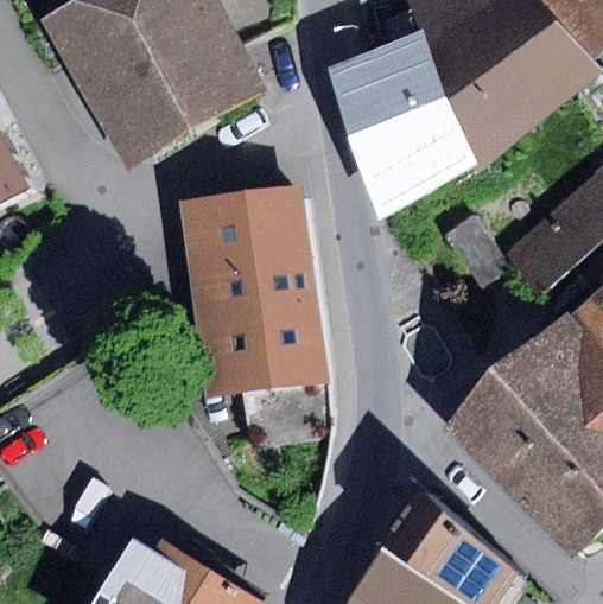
[(68,0),(38,19),(127,169),(260,88),(217,0),(68,0)]
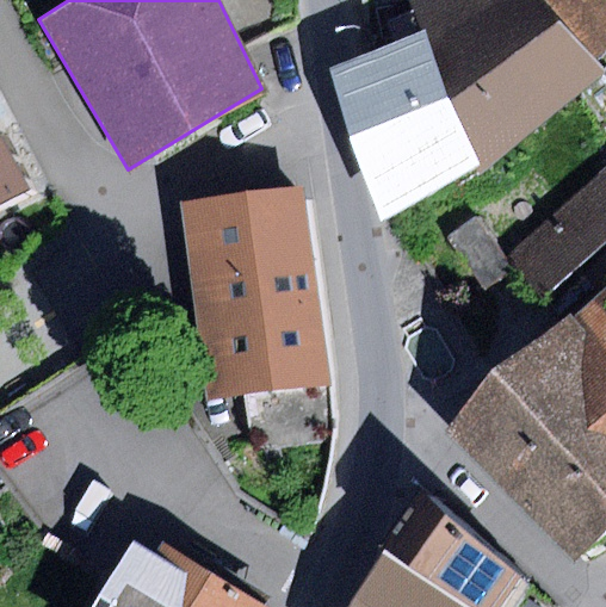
[(407,0),(420,31),(478,166),(482,169),(603,69),(592,57),(542,0),(407,0)]
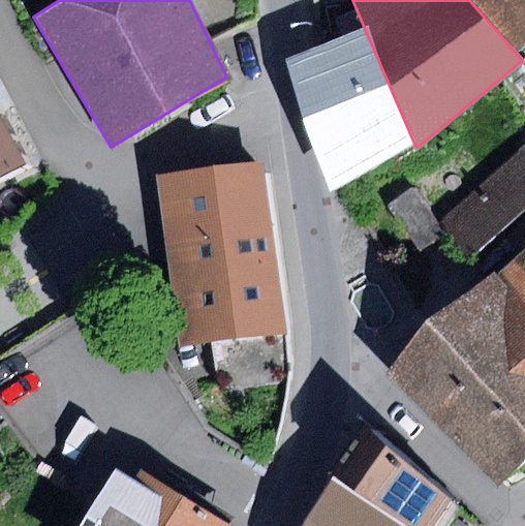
[(469,0),(513,50),(524,36),(524,0),(469,0)]
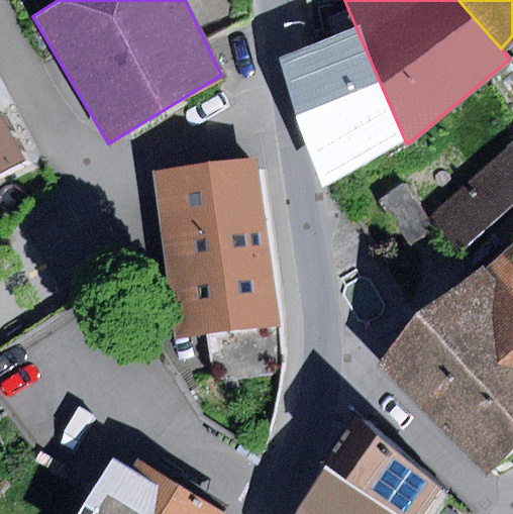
[(355,26),(285,57),(321,184),(405,140),(355,26)]
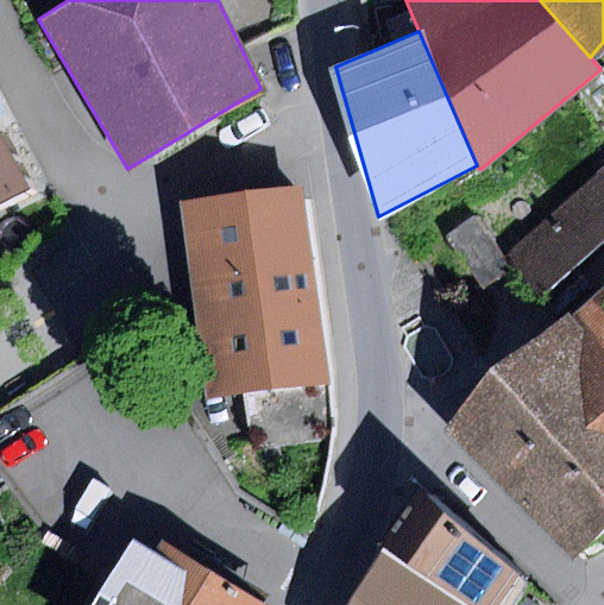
[(0,199),(25,186),(0,137),(0,199)]
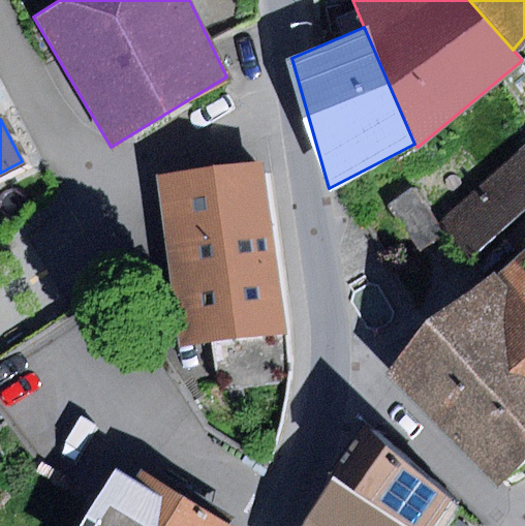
[(524,136),(442,211),(474,246),(524,200),(524,136)]
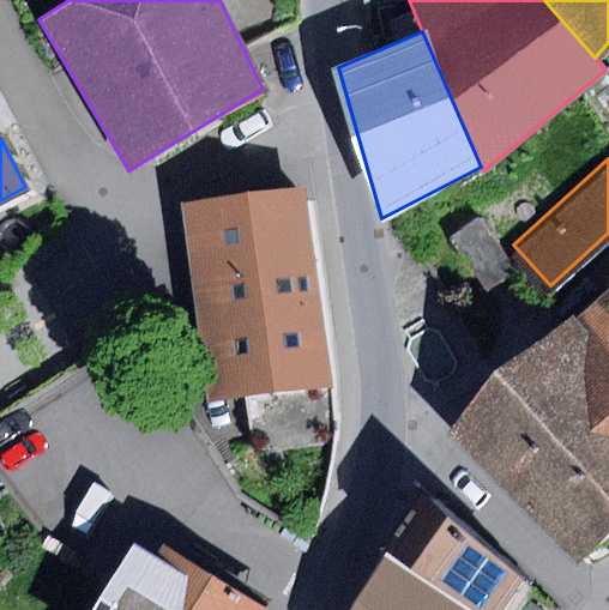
[(302,186),(180,203),(206,399),(245,394),(330,382),(302,186)]
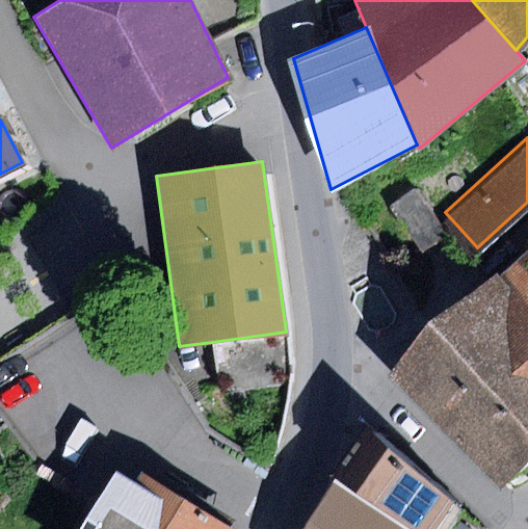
[(414,186),(385,205),(417,254),(445,234),(414,186)]
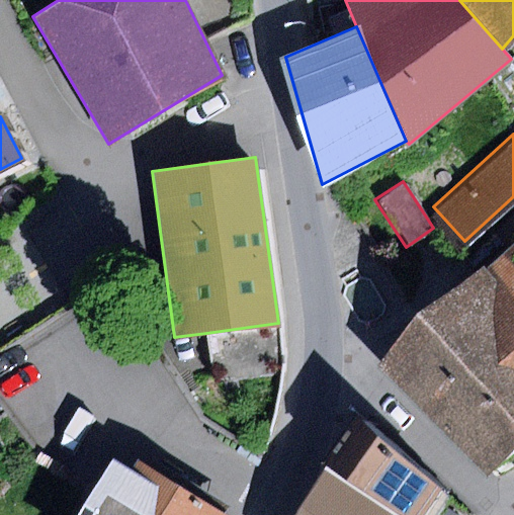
[(513,238),(483,268),(513,306),(513,238)]
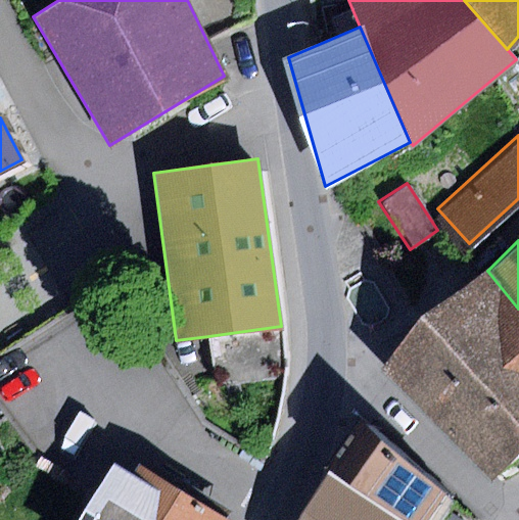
[(479,261),(382,369),(490,479),(518,457),(518,309),(487,271),(479,261)]
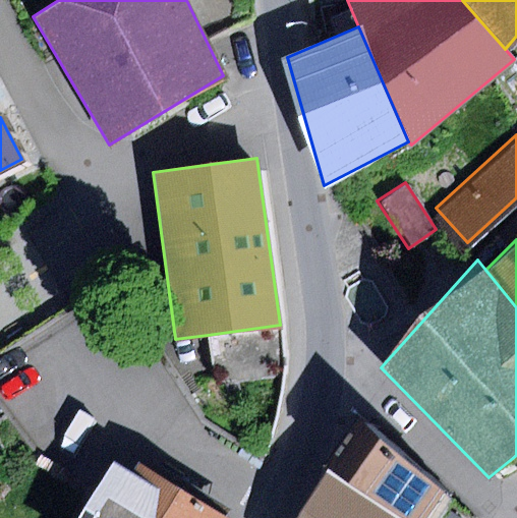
[(280,325),(208,335),(213,378),(280,373),(280,325)]
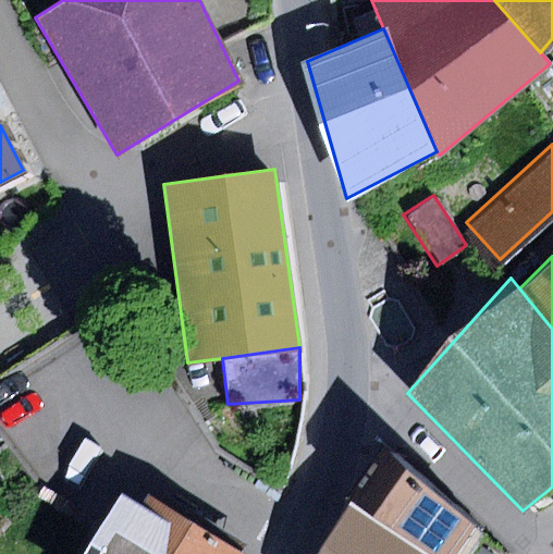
[(351,501),(396,531),(432,485),(385,445),(351,501)]
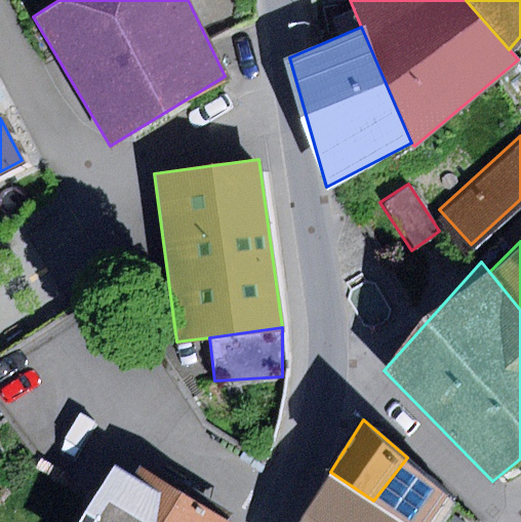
[(226,521),(119,457),(79,521),(226,521)]
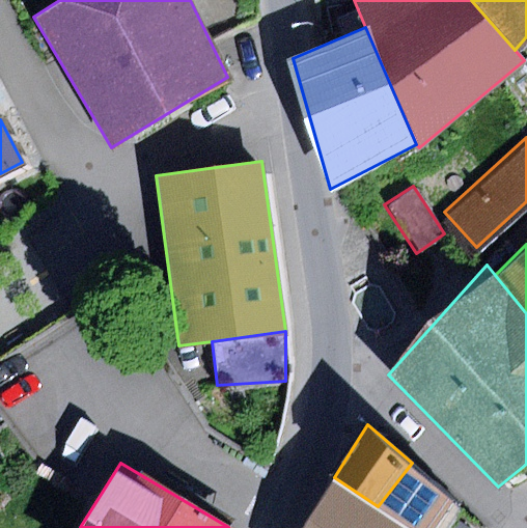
[(432,527),(452,498),(412,463),(378,506),(408,527),(432,527)]
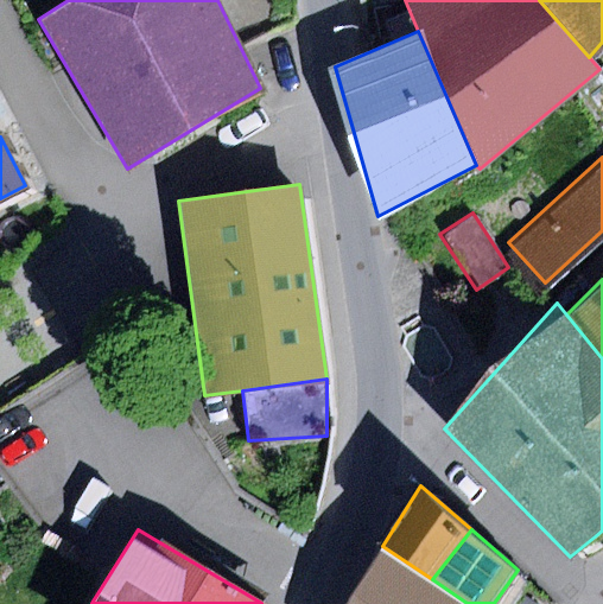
[(347,603),(467,603),(432,579),(382,546),(347,603)]
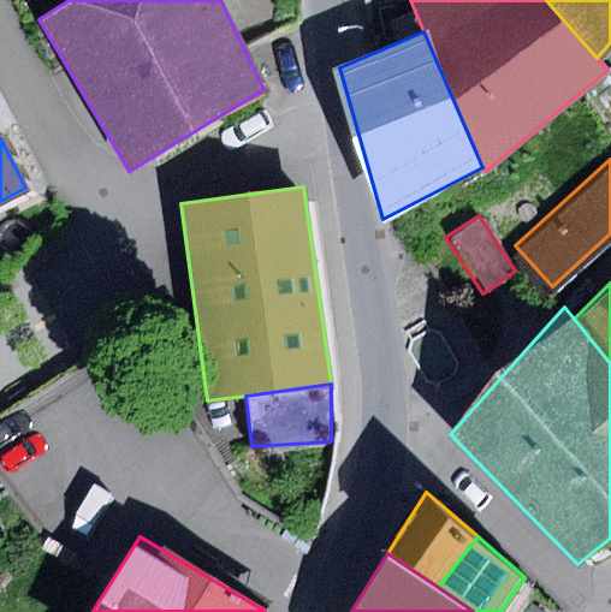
All buildings are outlined.
